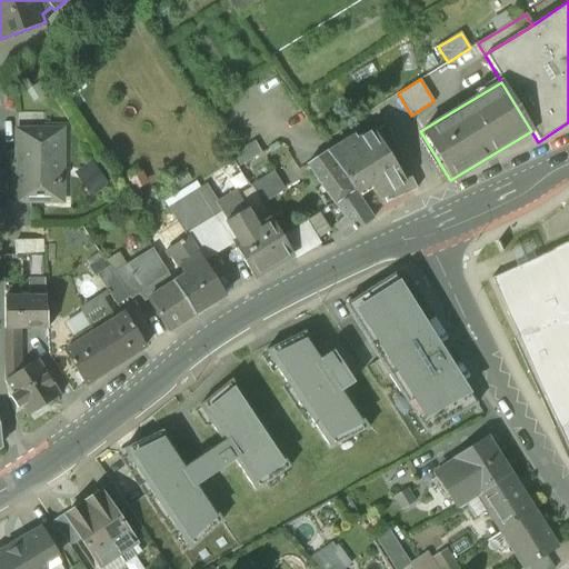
[(46,131),(46,115),(18,115),(18,132),(46,131)]
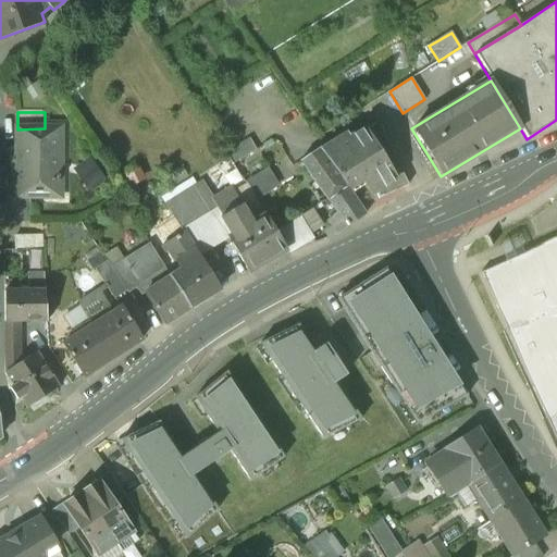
[(364,128),(349,138),(347,134),(320,151),(346,188),(359,181),(370,195),(374,192),(379,200),(408,186),(379,125),(367,131),(364,128)]
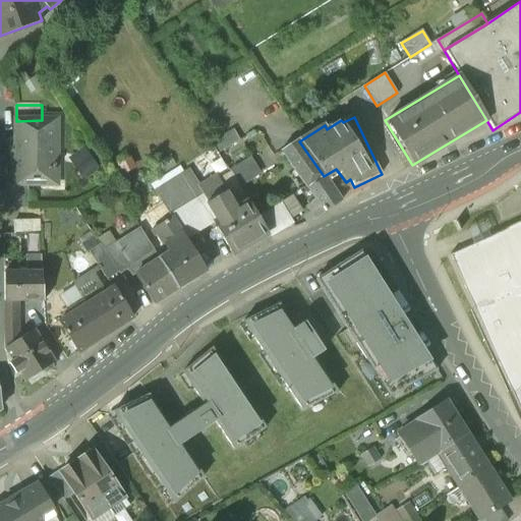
[(42,120),(16,121),(17,186),(58,185),(57,120),(42,120)]
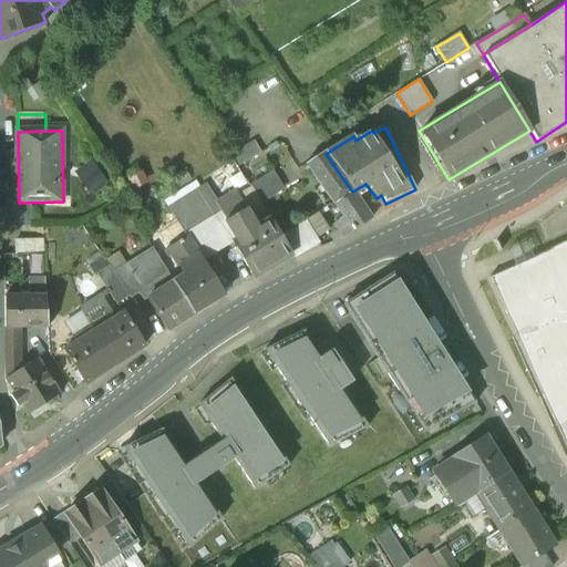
[(326,154),(323,152),(306,164),(333,204),(352,192),(326,154)]
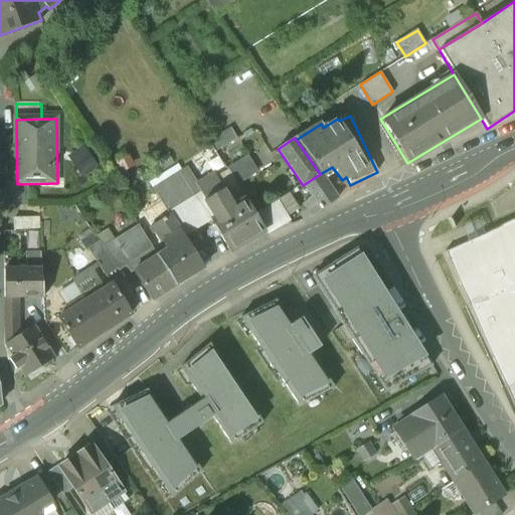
[(245,155),(225,168),(226,170),(234,182),(254,169),(245,155)]
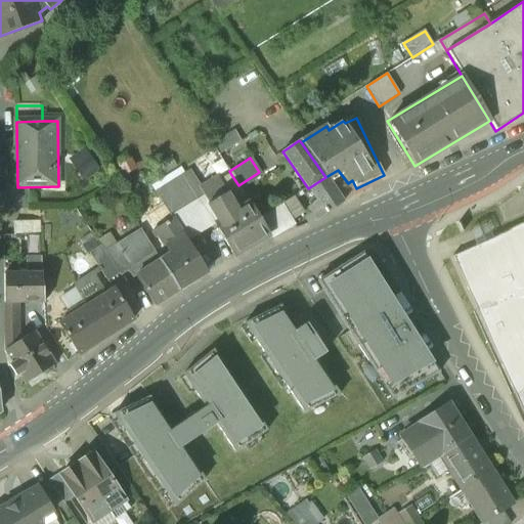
[(188,171),(167,184),(184,211),(206,198),(188,171)]
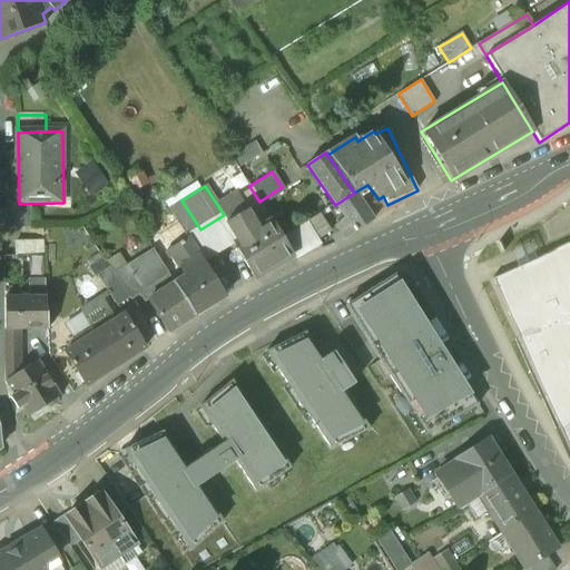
[(259,202),(251,188),(237,197),(246,210),(247,209),(259,228),(272,220),(262,206),(259,202)]
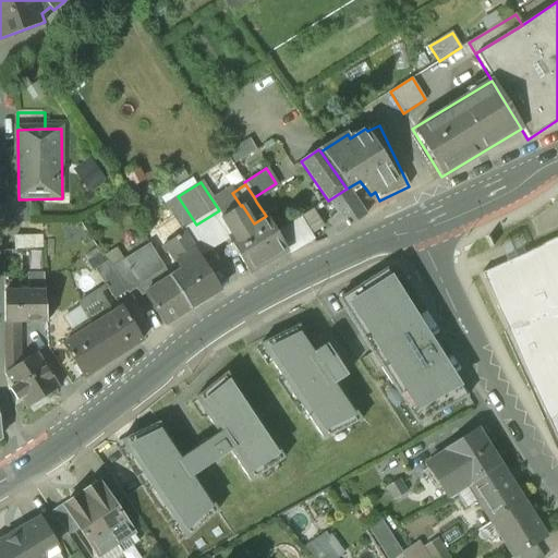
[(347,189),(328,201),(328,202),(338,215),(328,220),(338,234),(364,216),(347,189)]
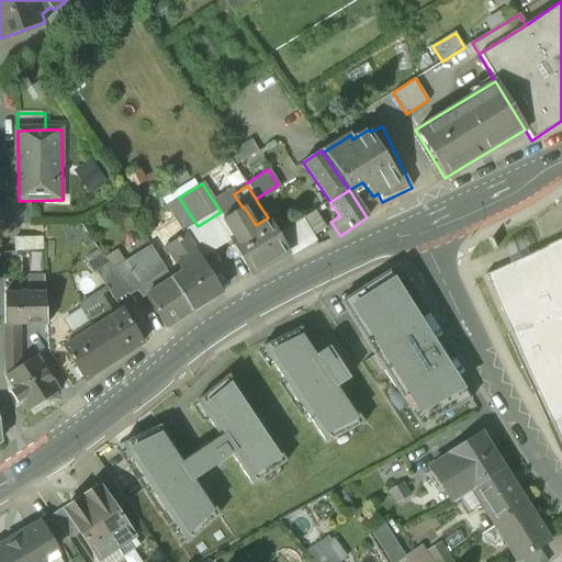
[(198,226),(179,198),(165,205),(176,224),(183,236),(184,235),(198,226)]
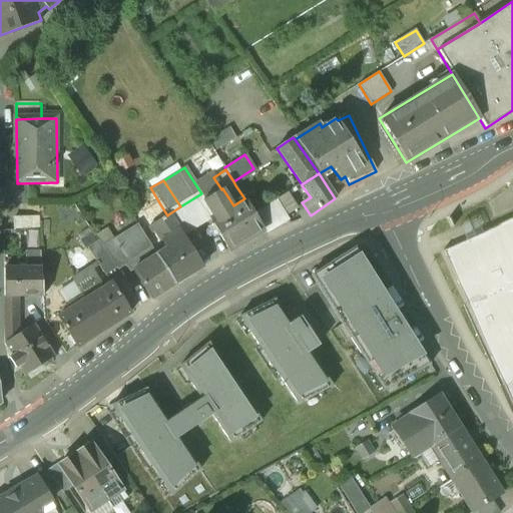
[(233,205),(222,188),(221,189),(202,200),(212,218),(209,220),(228,250),(264,229),(253,213),(244,198),(233,205)]
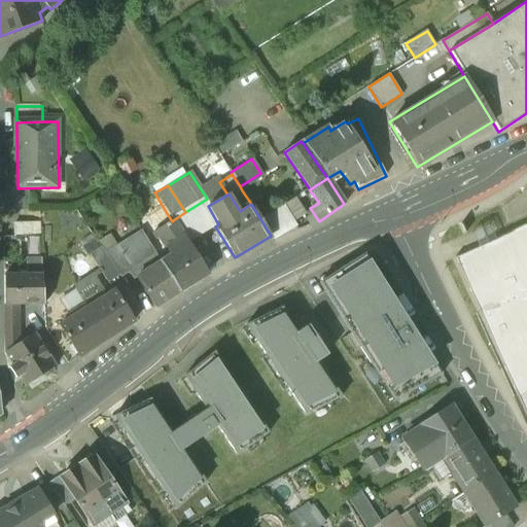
[(295,199),(283,206),(293,221),(293,222),(306,214),(295,199)]
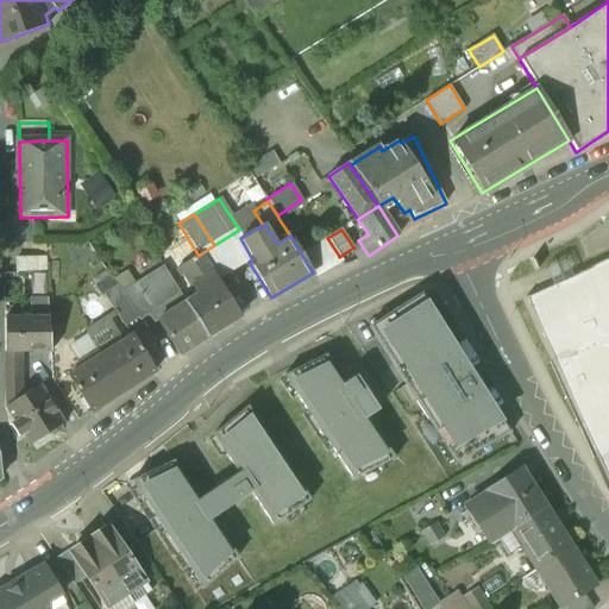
[(327,238),(301,253),(313,272),(339,257),(339,256),(327,238)]
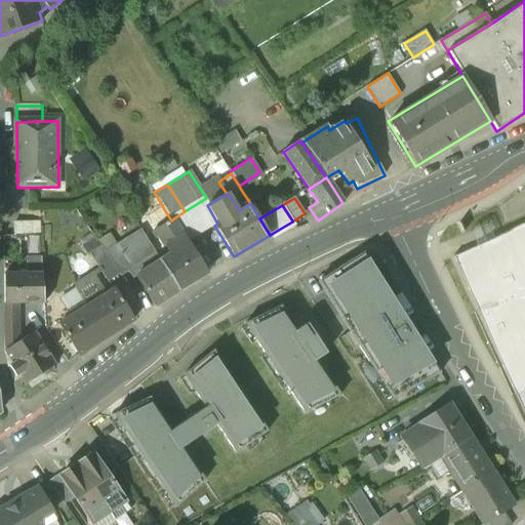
[(164,209),(145,221),(156,238),(160,236),(166,246),(183,235),(172,219),(171,220),(164,209)]
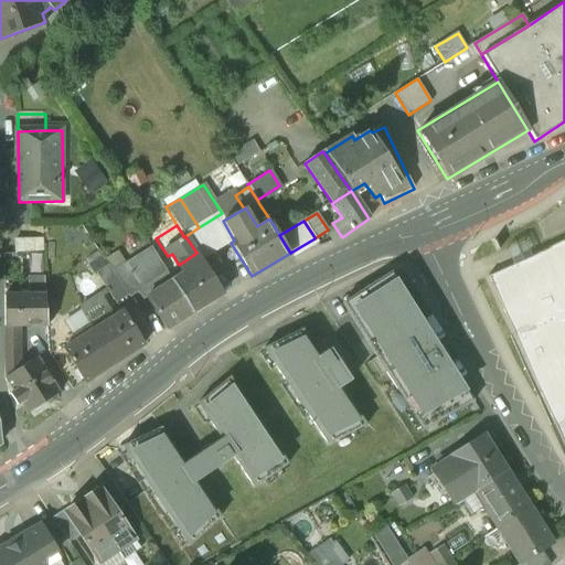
[(17,251),(46,249),(45,235),(17,236),(17,251)]
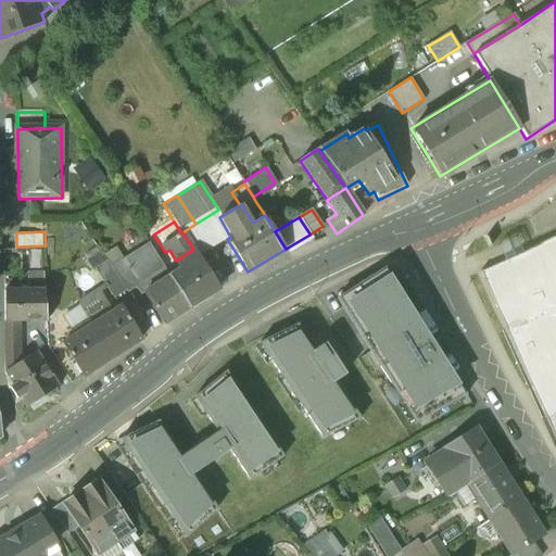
[(555,238),(482,270),(555,443),(555,238)]
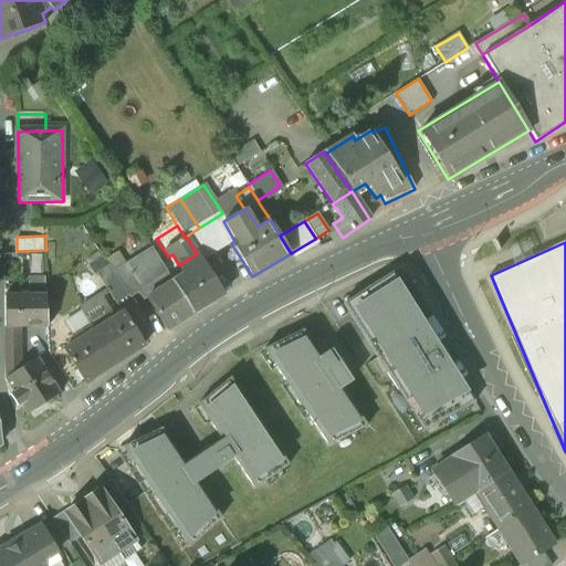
[(130,259),(125,249),(111,257),(125,279),(154,263),(156,271),(165,285),(171,282),(149,248),(130,259)]
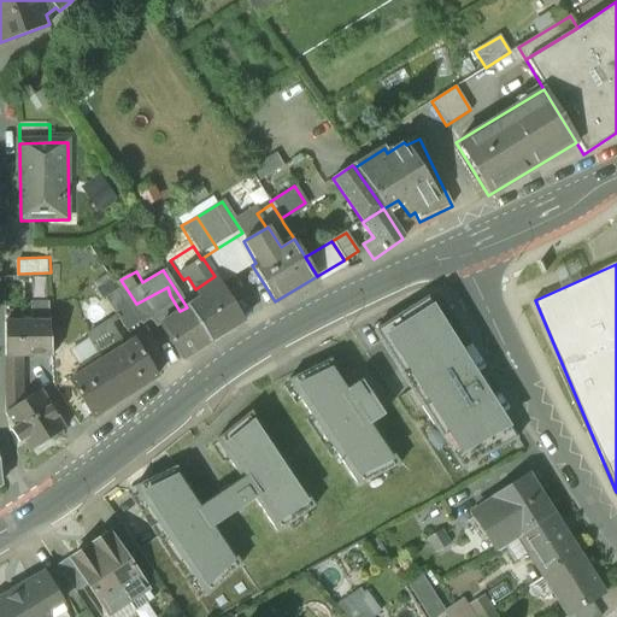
[(195,289),(193,291),(199,299),(187,307),(210,342),(244,319),(215,276),(195,289)]
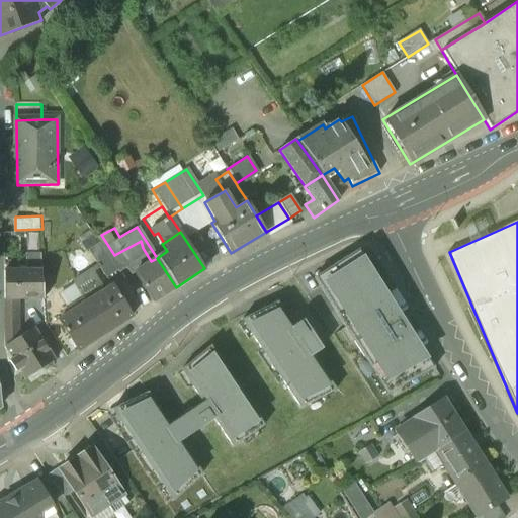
[(390,299),(359,251),(314,279),(344,327),(390,299)]
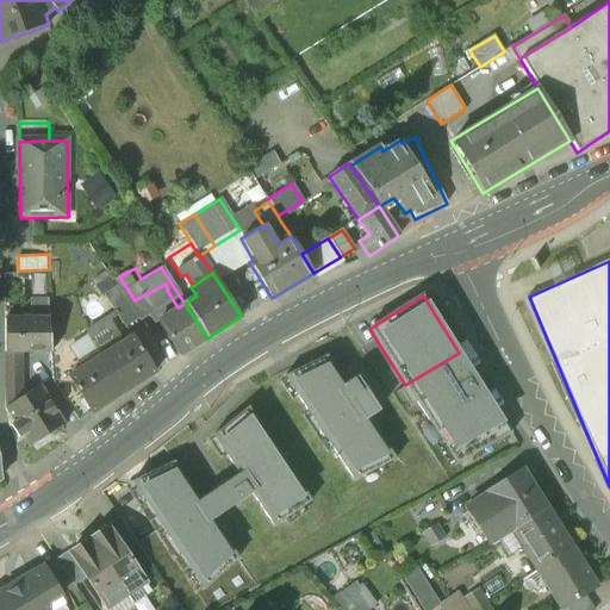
[(48,302),(31,302),(31,318),(5,318),(5,353),(20,353),(51,353),(48,302)]
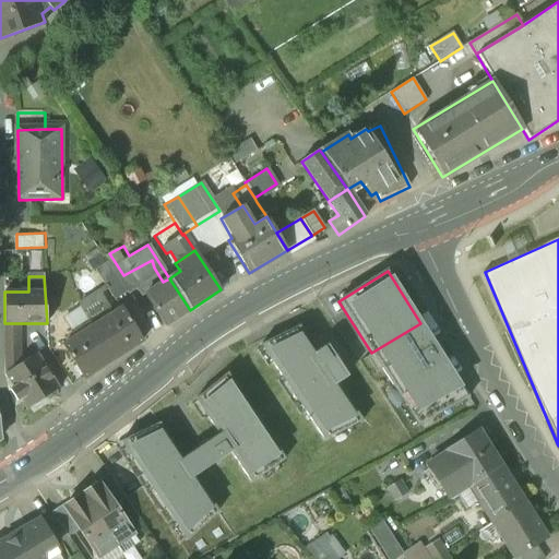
[(163,282),(144,295),(165,326),(190,310),(169,278),(163,282)]
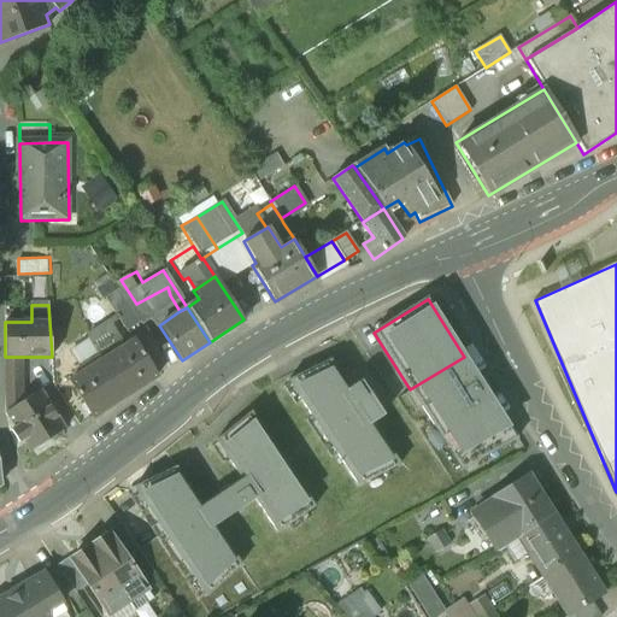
[(134,342),(121,351),(117,345),(99,357),(125,397),(156,377),(134,342)]
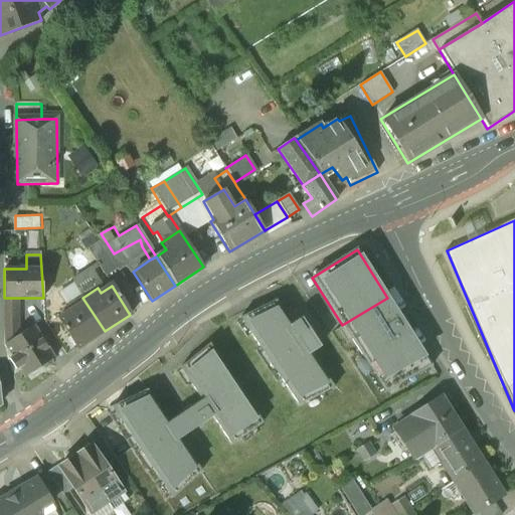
[(32,326),(19,335),(17,330),(17,298),(4,298),(4,344),(12,357),(9,359),(15,369),(19,367),(25,376),(40,366),(41,367),(44,368),(50,364),(50,360),(53,358),(32,326)]
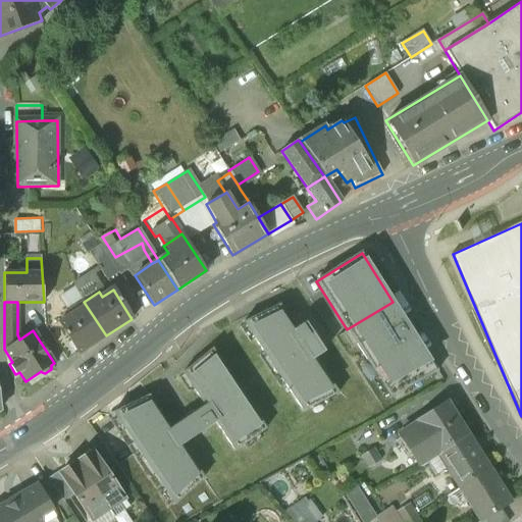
[(84,302),(68,312),(71,316),(60,324),(79,353),(106,335),(84,302)]
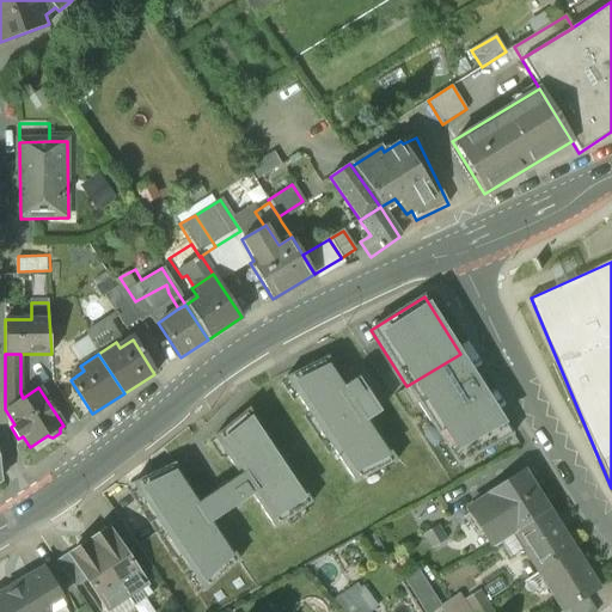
[(460,354),(407,386),(458,470),(512,436),(460,354)]
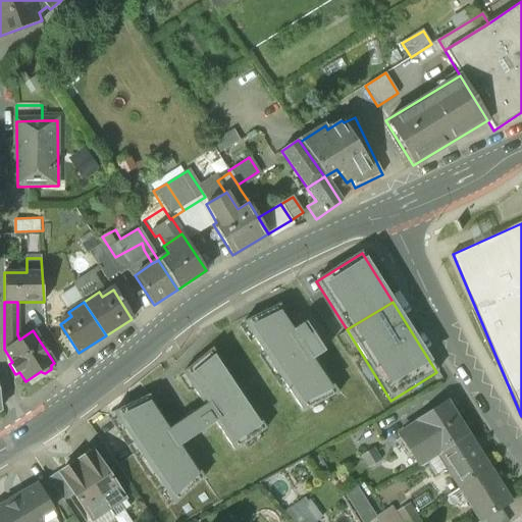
[(279,304),(244,327),(299,412),(334,388),(314,357),(323,351),(305,322),(296,328),(279,304)]
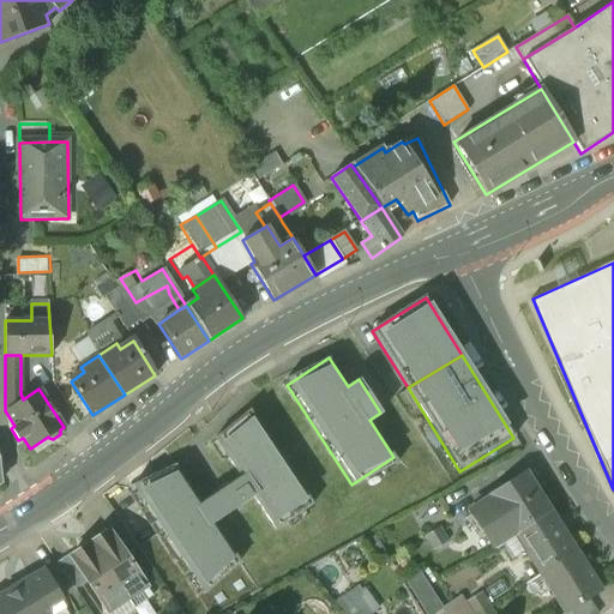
[(239,477),(199,504),(214,524),(253,498),(275,529),(313,504),(251,409),(214,439),(239,477)]
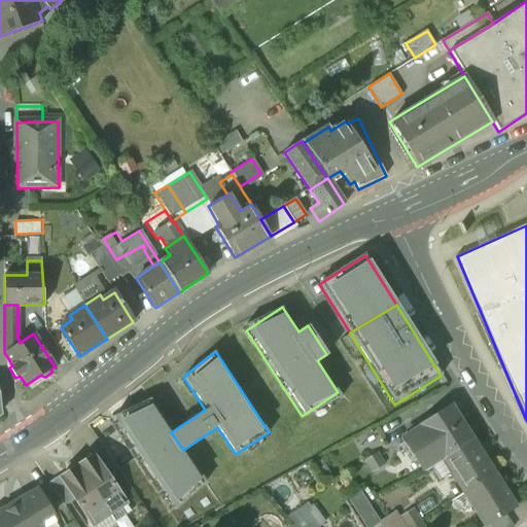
[(149,399),(113,417),(175,510),(205,483),(183,450),(171,432),(149,399)]
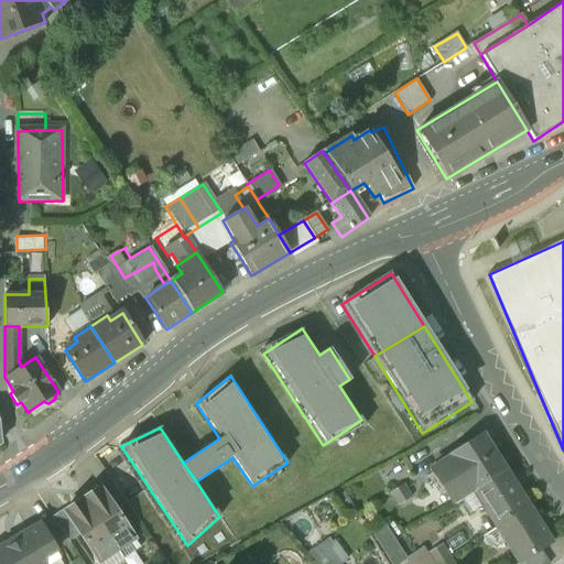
[(483,434),(448,456),(453,464),(434,476),(453,503),(472,491),(506,470),(483,434)]
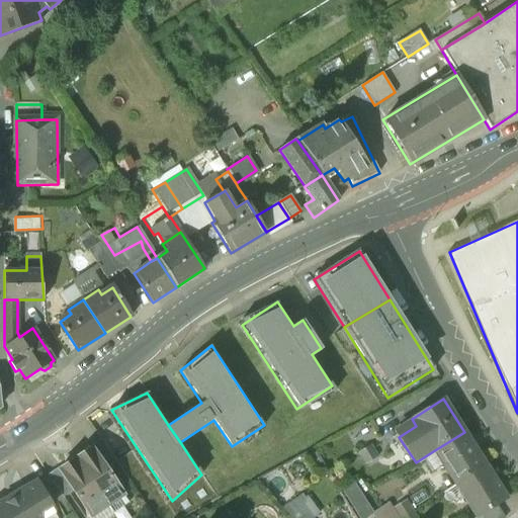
[(464,432),(433,451),(454,485),(485,465),(464,432)]
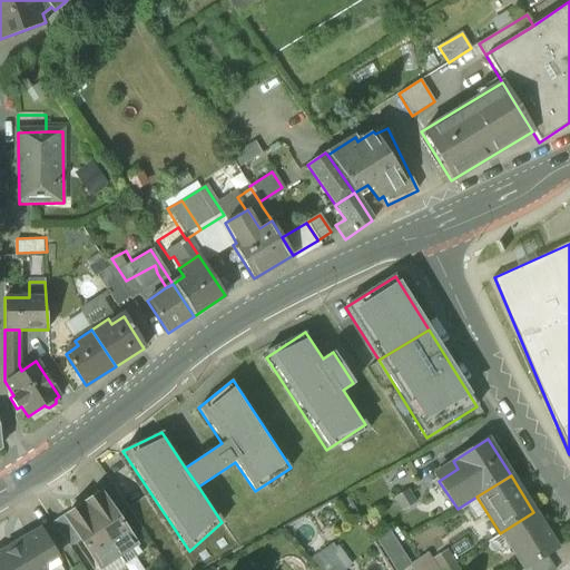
[(414,502),(406,490),(393,498),(402,511),(414,502)]
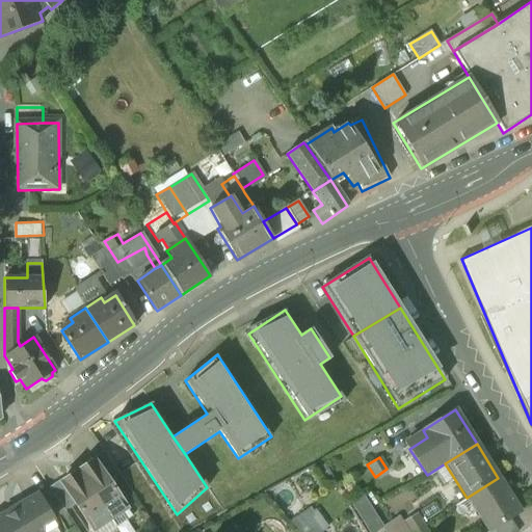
[(77,470),(114,525),(131,513),(94,458),(77,470)]
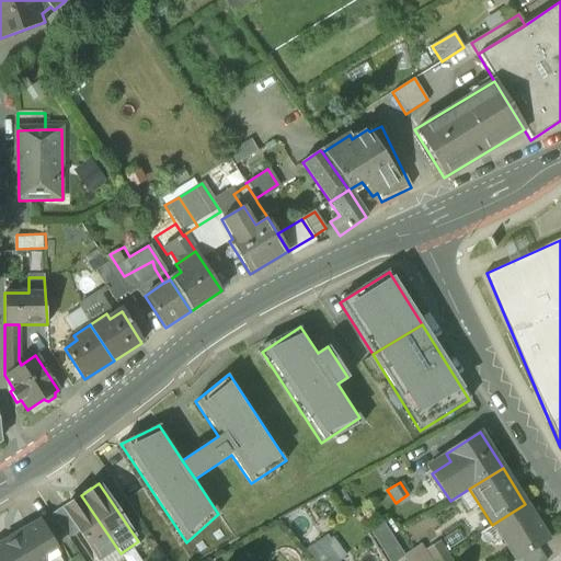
[(81,495),(63,507),(99,560),(109,560),(121,553),(81,495)]
